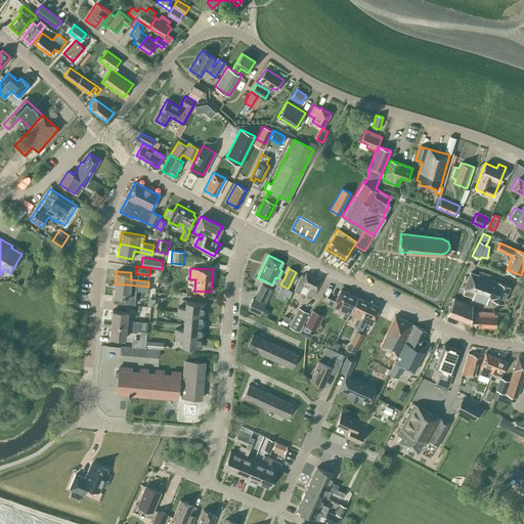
[(299,292),(300,289),(302,285),(308,288),(306,293),(313,296),(320,280),(305,272),(304,275),(301,274),(294,290),(299,292)]
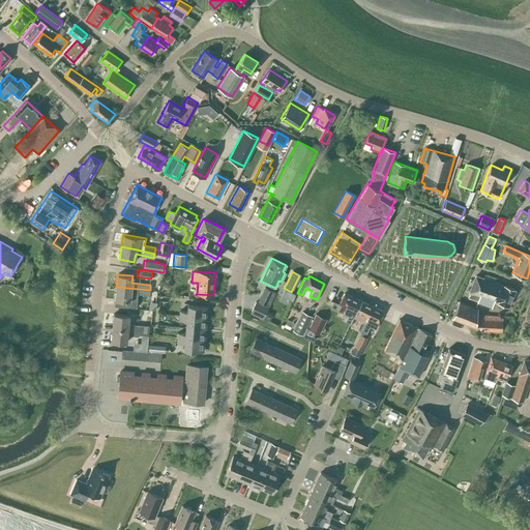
[(495,280),(484,275),(483,277),(476,275),(468,297),(477,300),(477,301),(492,306),(494,300),(508,306),(514,290),(495,282),(495,280)]
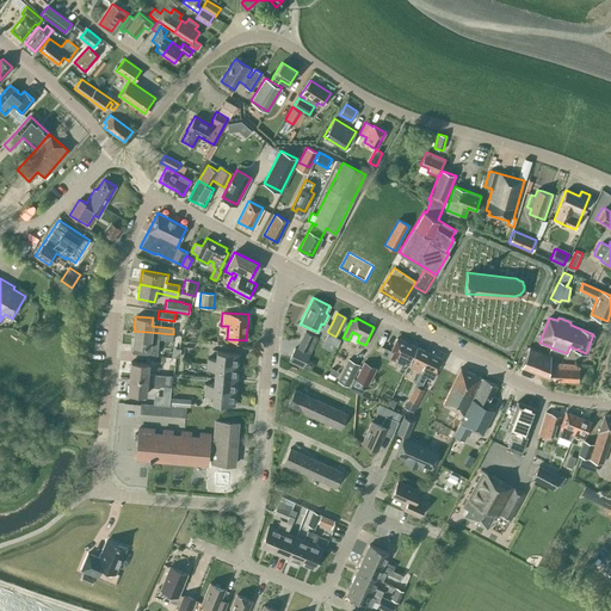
[(172,339),(173,334),(134,331),(133,345),(140,346),(139,353),(155,355),(158,338),(172,339)]
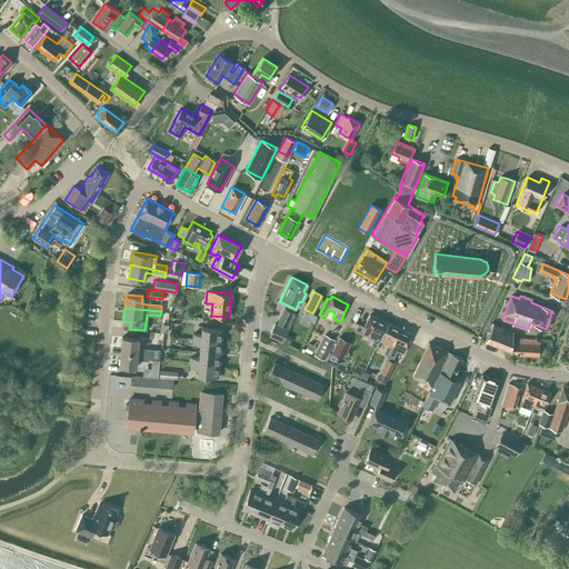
[(277,323),(288,329),(295,313),(285,308),(277,323)]
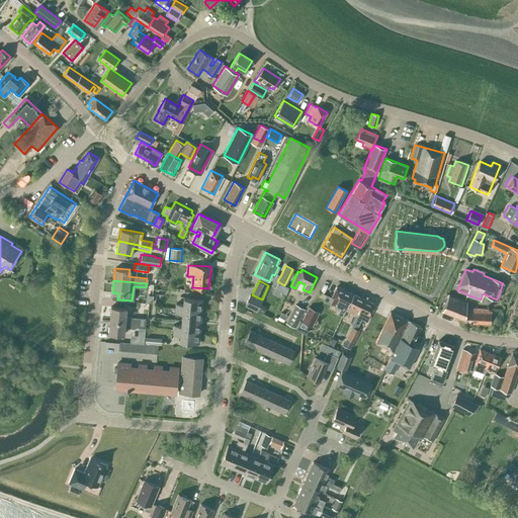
[(331,297),(332,297),(330,304),(339,308),(337,314),(342,316),(345,310),(353,293),(336,286),(331,296),(331,297)]
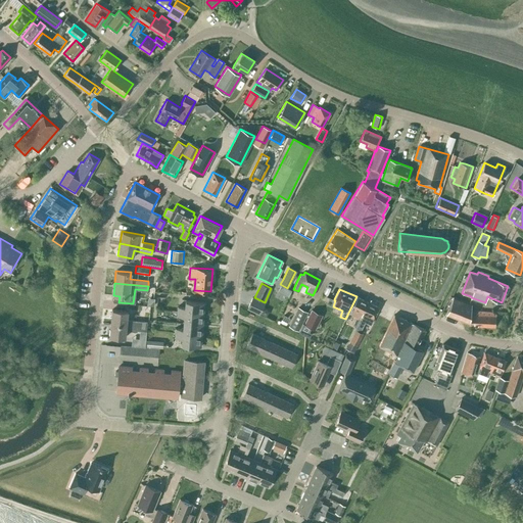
[(469,325),(494,327),(495,313),(471,310),(472,304),(449,295),(447,300),(450,301),(445,313),(469,323),(469,325)]
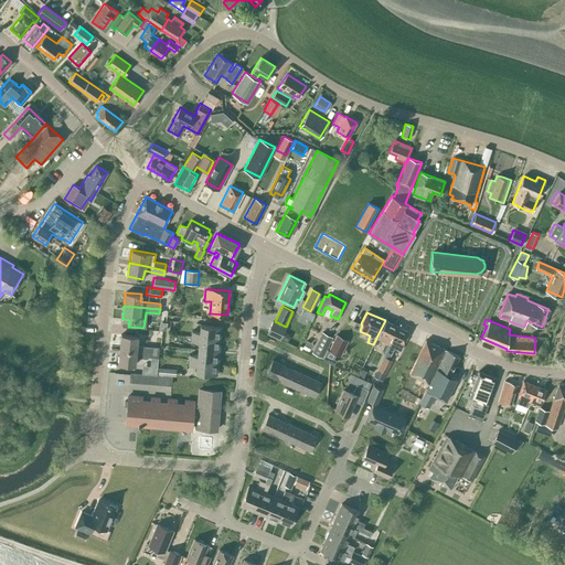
[(396,327),(385,320),(376,338),(388,343),(396,327)]
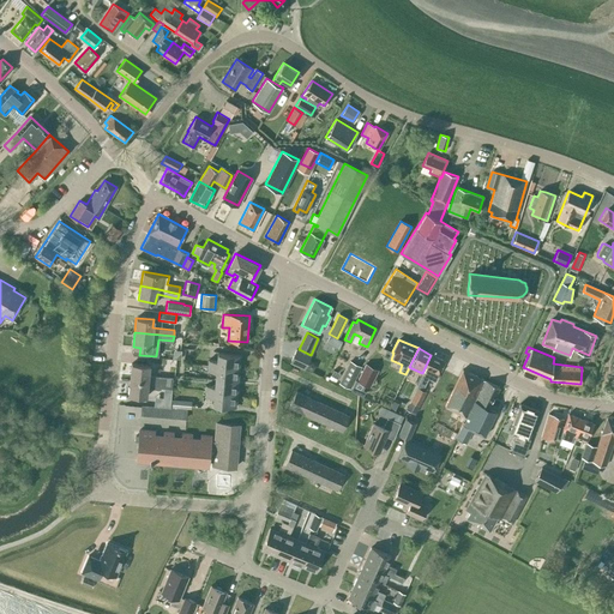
[(298,350),(294,356),(290,363),(304,369),(307,362),(311,356),(298,350)]
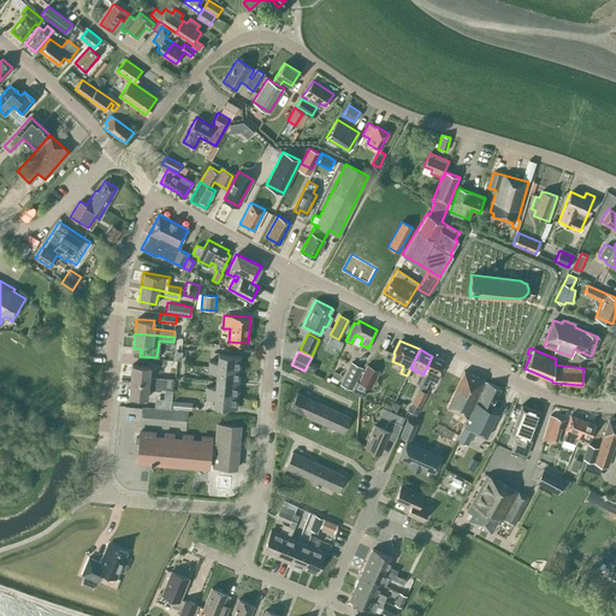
[(208,366),(240,369),(241,356),(218,354),(217,361),(208,361),(208,366)]
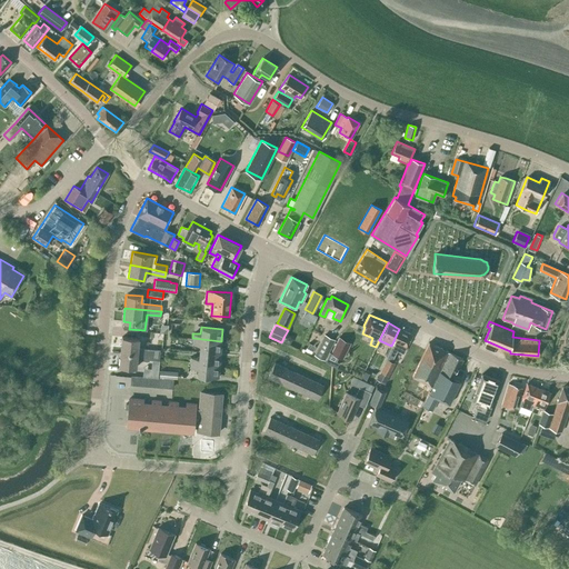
[(391,346),(391,347),(391,348),(389,353),(393,356),(396,350),(403,353),(411,335),(399,329),(391,346)]
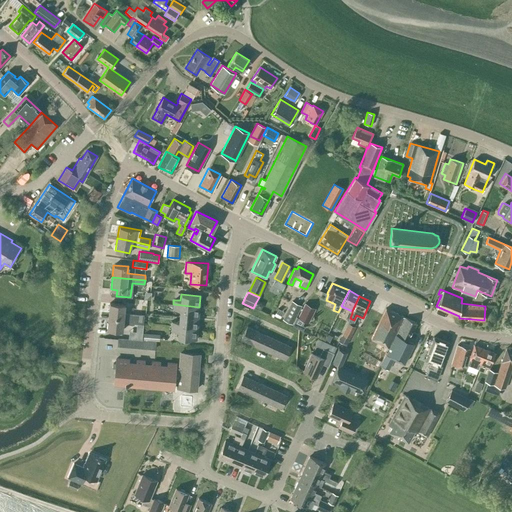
[(282,319),(292,324),(301,305),(291,300),(282,319)]
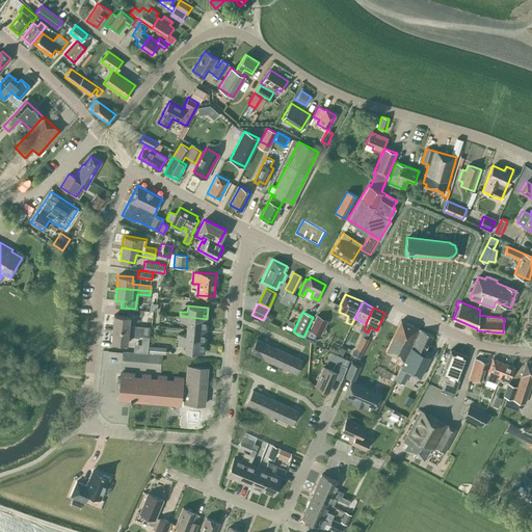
[(113,315),(112,328),(149,331),(150,327),(139,326),(139,325),(129,324),(130,316),(113,315)]
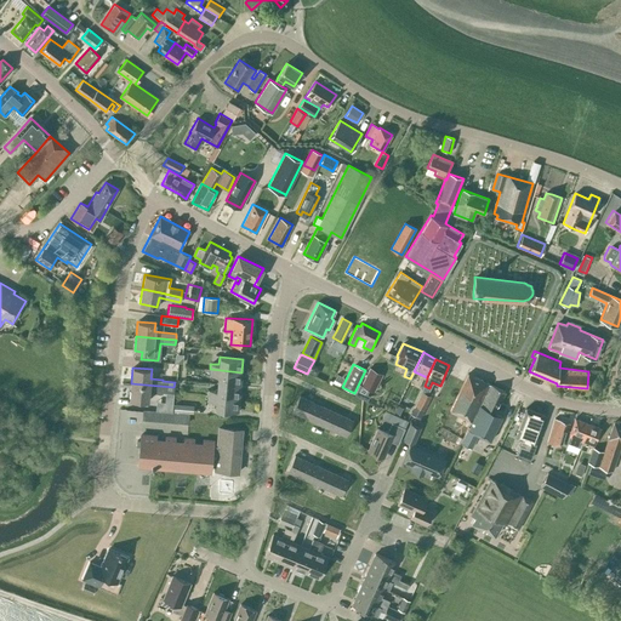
[(383,374),(370,368),(362,386),(374,392),(383,374)]
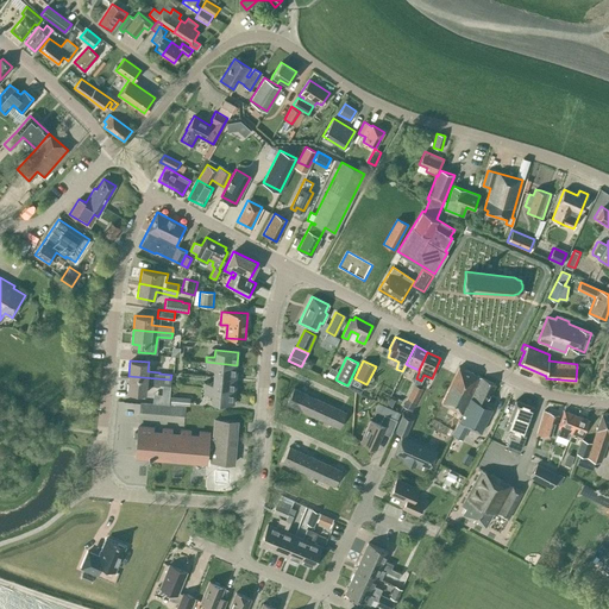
[(214,368),(213,376),(236,378),(237,365),(206,362),(206,368),(214,368)]
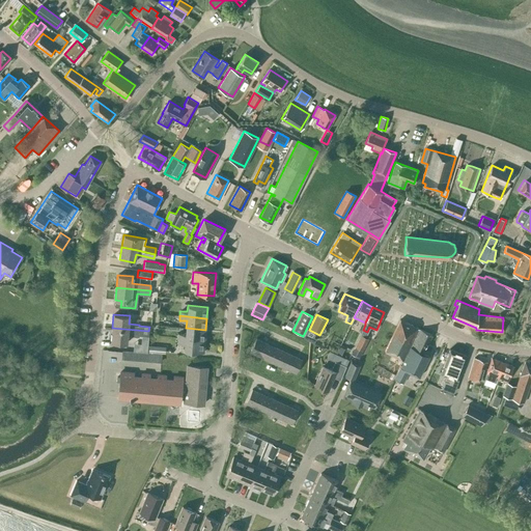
[(385,351),(402,360),(418,329),(399,319),(385,351)]
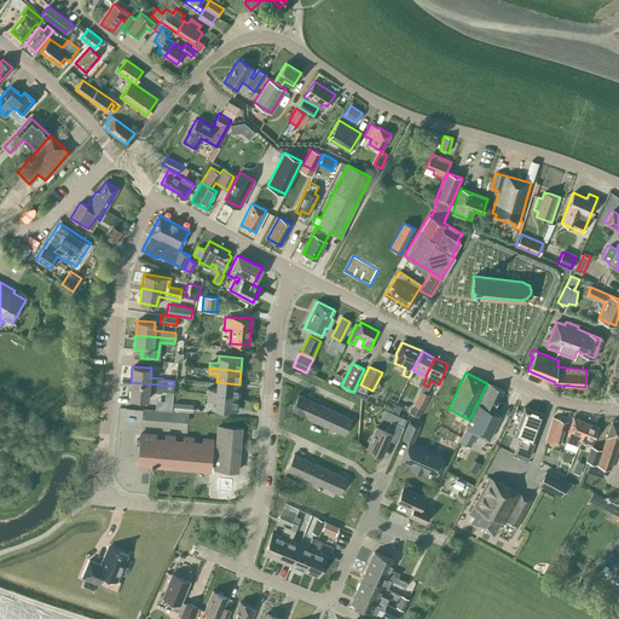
[(173,391),(173,386),(131,382),(129,398),(148,399),(149,391),(162,392),(162,391),(173,391)]
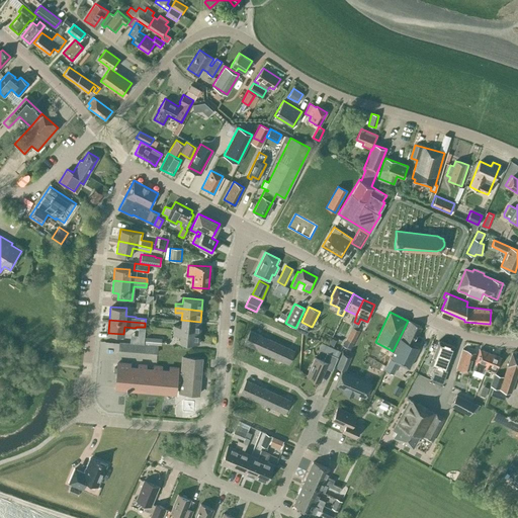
[(174,325),(173,330),(199,332),(200,322),(181,320),(181,326),(174,325)]
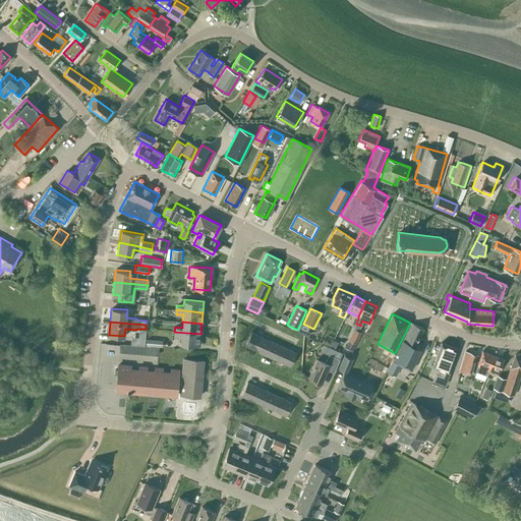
[(412,323),(393,360),(392,360),(387,371),(395,375),(401,364),(411,369),(420,349),(415,346),(423,329),(412,323)]
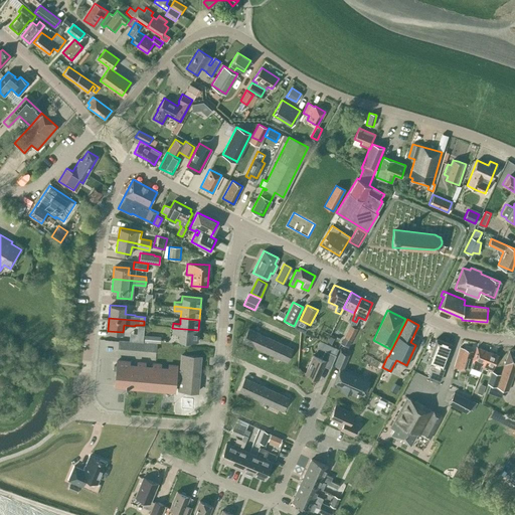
[(357,328),(350,324),(340,343),(348,347),(357,328)]
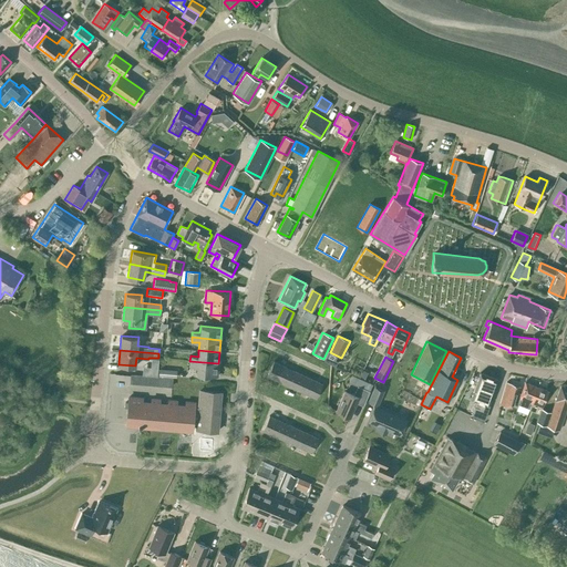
[(218,363),(189,361),(189,366),(197,367),(196,374),(217,375),(218,363)]
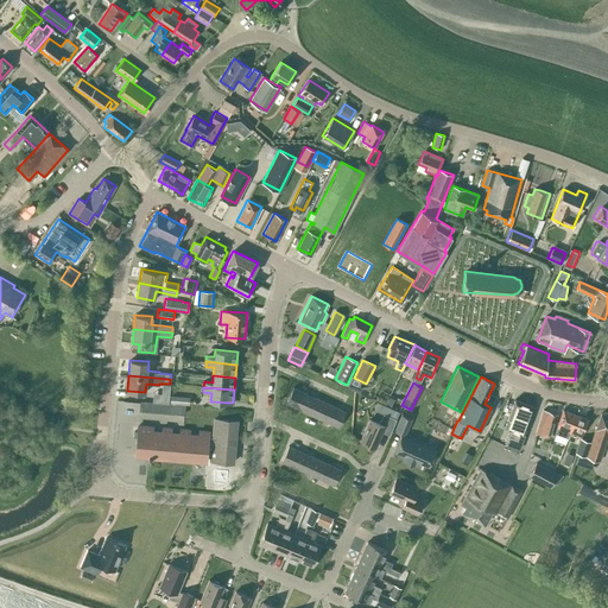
[(286,403),(303,411),(310,396),(293,387),(286,403)]
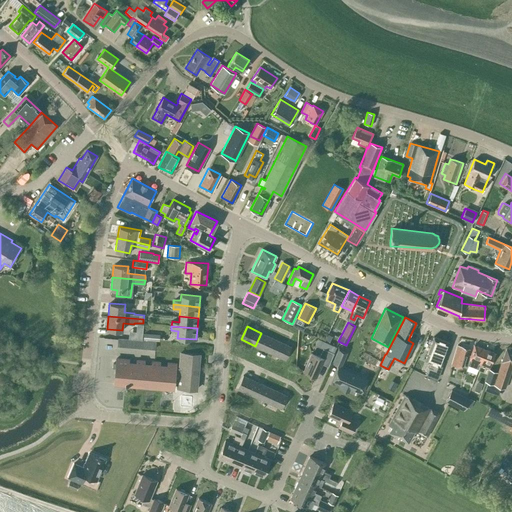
[(129,338),(141,339),(142,331),(130,330),(129,338)]
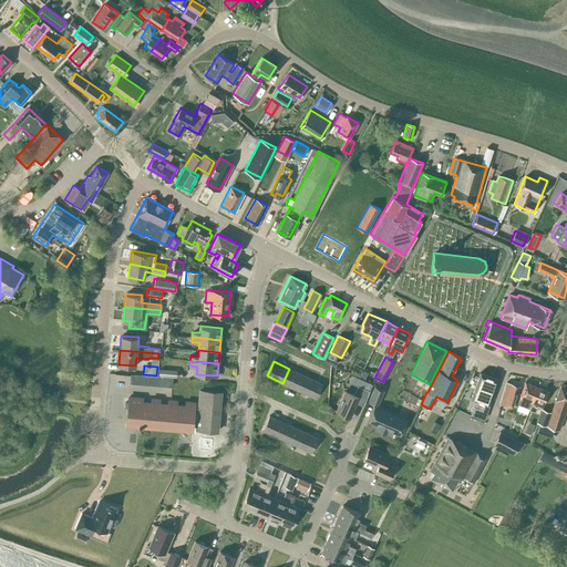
[(282,383),(299,391),(306,377),(289,369),(282,383)]
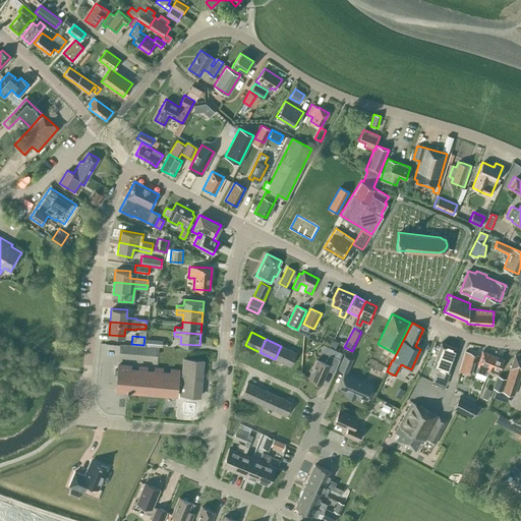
[(438,383),(444,385),(457,348),(441,342),(432,366),(442,369),(438,383)]
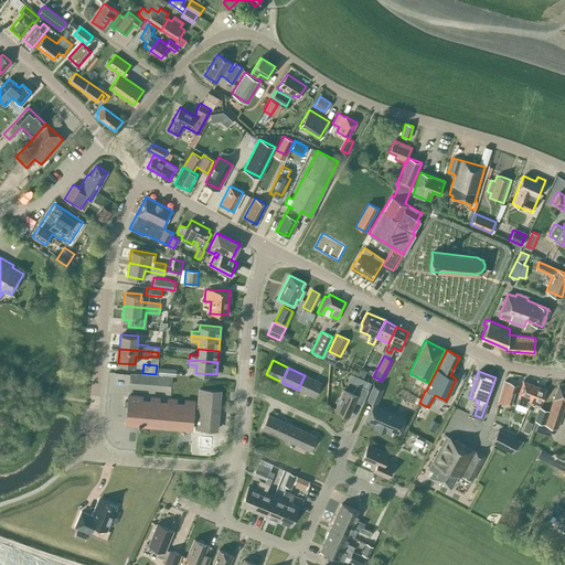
[(321,382),(305,375),(298,390),(315,396),(321,382)]
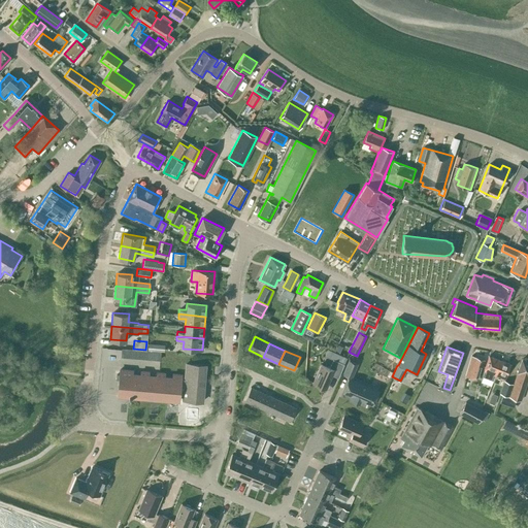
[(336,353),(333,360),(343,364),(347,357),(336,353)]
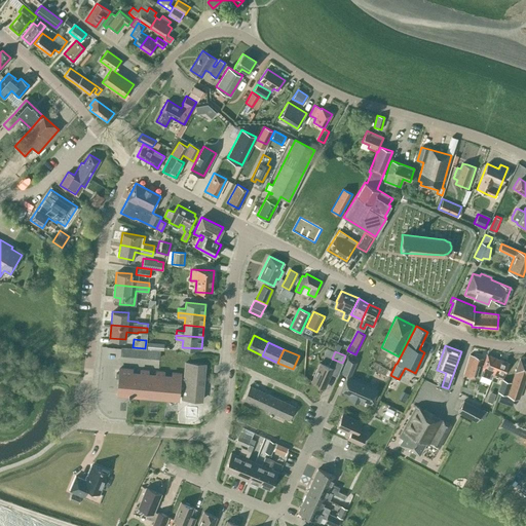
[(479,379),(480,375),(481,371),(482,366),(483,365),(480,364),(482,358),(470,354),(463,375),(479,379)]
